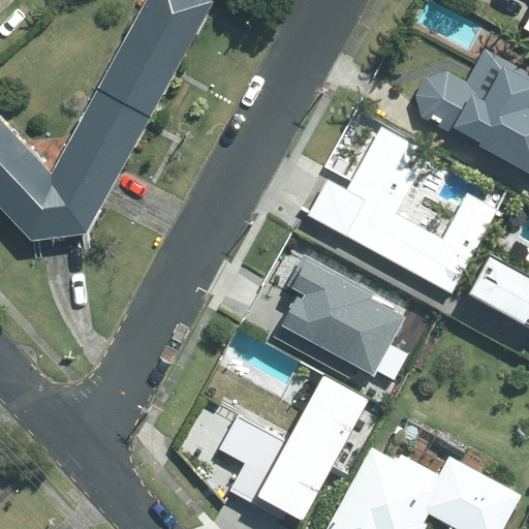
[(149,0),(55,176),(0,115),(0,191),(40,237),(98,229),(220,0),(149,0)]
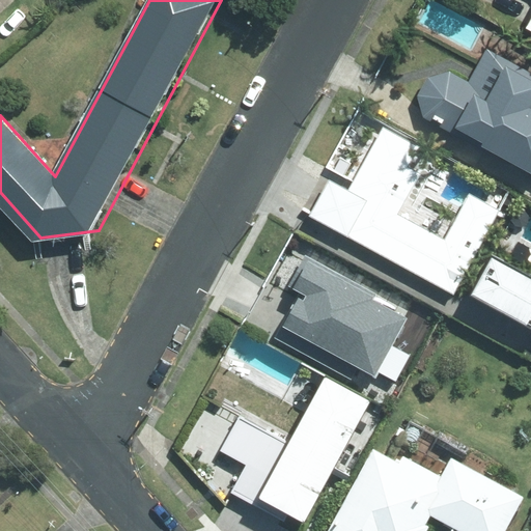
[(421,90),(425,109),(530,164),(530,68),(490,47),(471,81),(455,68),(430,74),(421,90)]
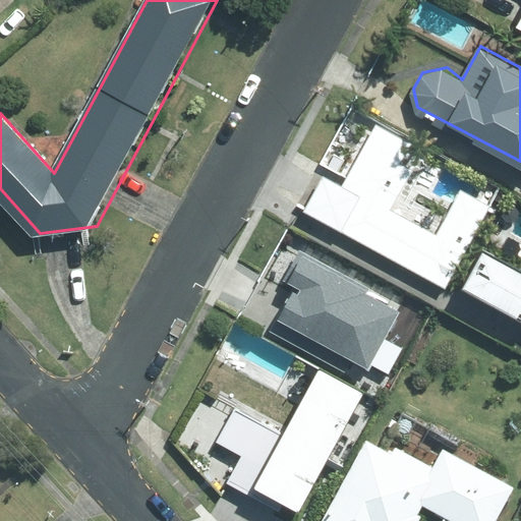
[(403,141),(374,125),(342,186),(323,175),(302,212),(448,289),(493,207),(459,188),(435,233),(391,210),(411,171),(393,161),(403,141)]
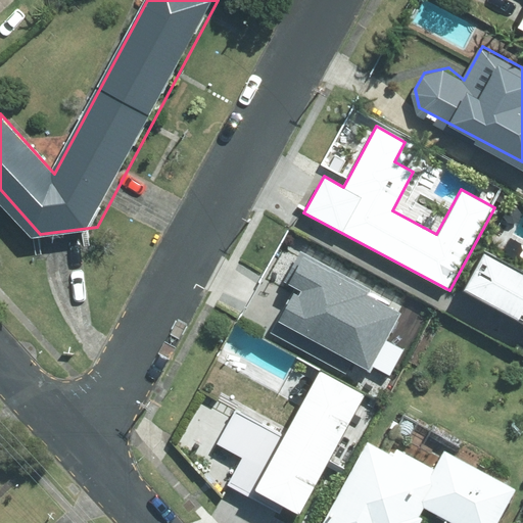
[(506,208),(503,216),(509,223),(517,221),(520,214),(514,206),(506,208)]
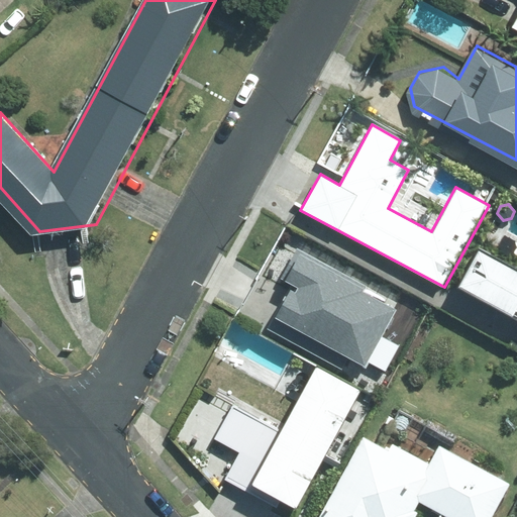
[(516,269),(479,248),(457,286),(516,317),(516,269)]
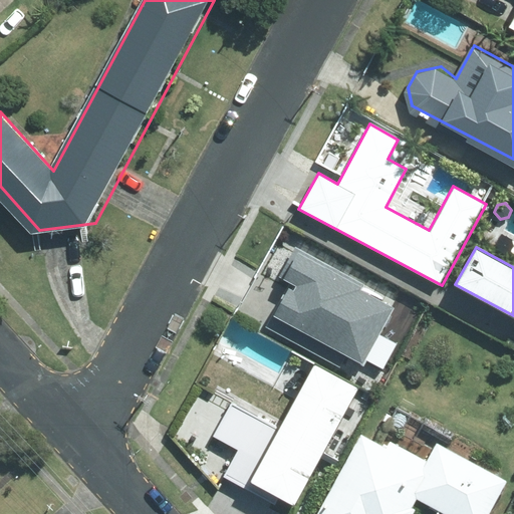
[(393,308),(292,253),(279,276),(292,283),(275,313),(362,361),(393,308)]
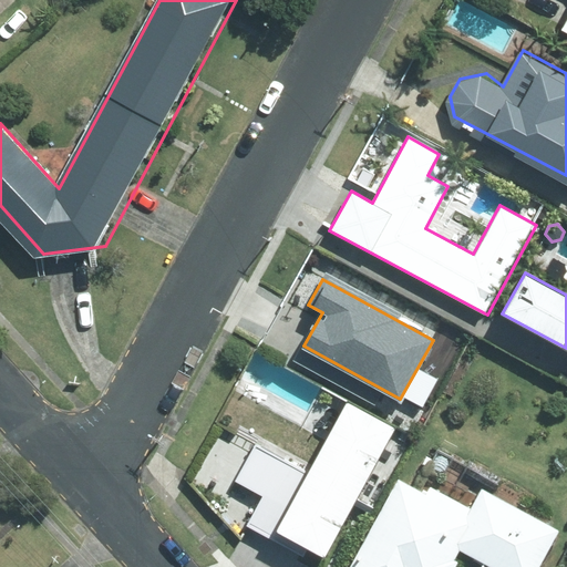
[(305,557),(308,550),(325,559),(398,429),(348,402),(340,415),(338,413),(337,412),(334,410),(333,409),(331,409),(329,410),(327,411),(326,412),(325,414),(325,416),(325,419),(326,420),(328,422),(330,423),(332,422),(336,424),(308,474),(256,445),(236,480),(266,495),(248,526),(261,533),(277,542),(287,547),(305,557)]
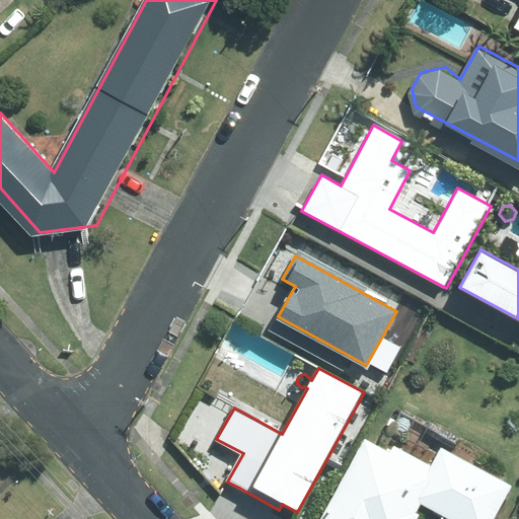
[(393,449),(368,436),(324,518),(412,518),(422,502),(455,518),(495,518),(514,483),(443,446),(435,462),(397,443),(393,449)]
